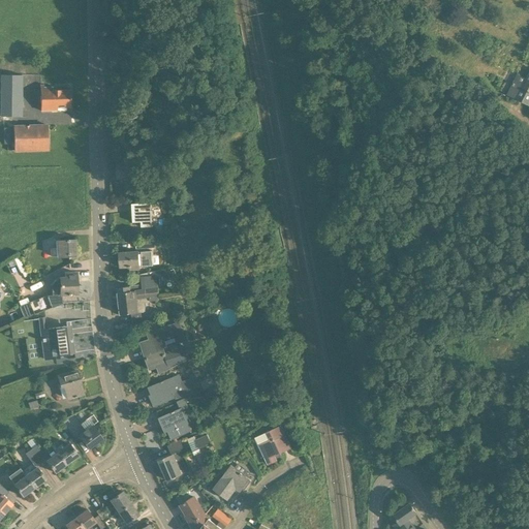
[(528,104),(528,72),(526,79),(518,75),(508,95),(528,104)]
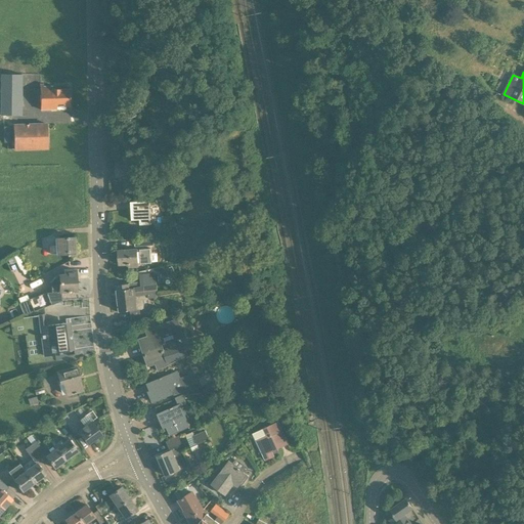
[(22,116),(22,75),(0,75),(0,116),(22,116)]
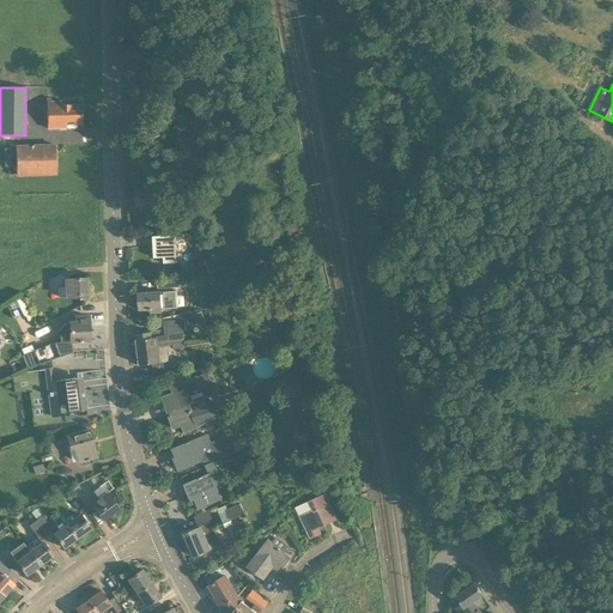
[(52,101),(50,98),(47,98),(47,129),(66,129),(66,125),(82,125),(82,105),(60,105),(60,101),(52,101)]
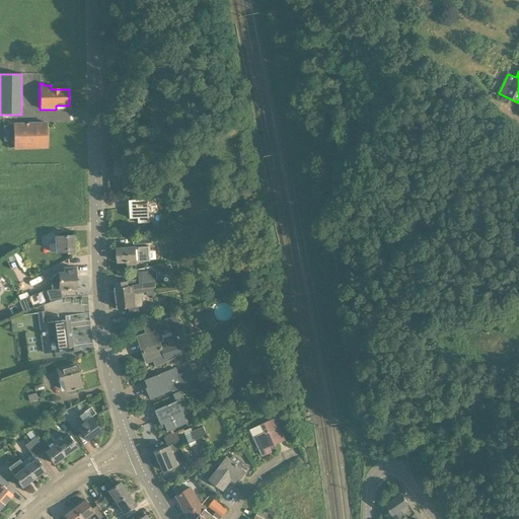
[(14,148),(47,147),(47,124),(13,125),(14,148)]
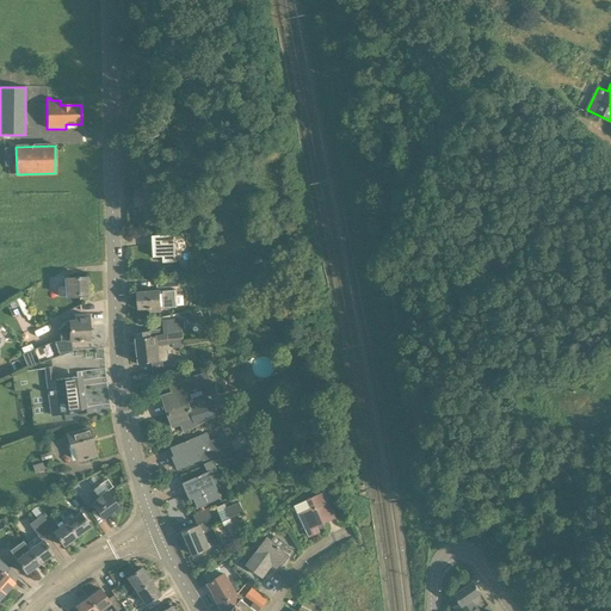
[(146,209),(146,207),(155,207),(155,198),(160,198),(160,186),(136,186),(136,207),(139,207),(139,209),(146,209)]
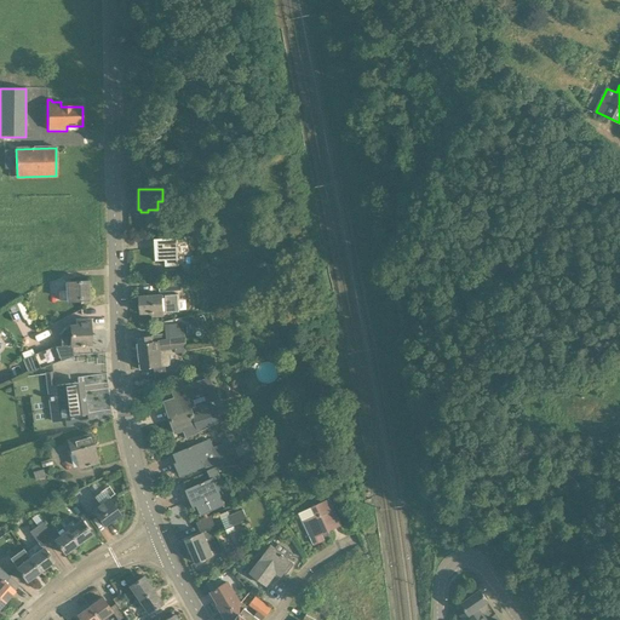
[(183,241),(189,239),(185,229),(179,233),(183,241)]
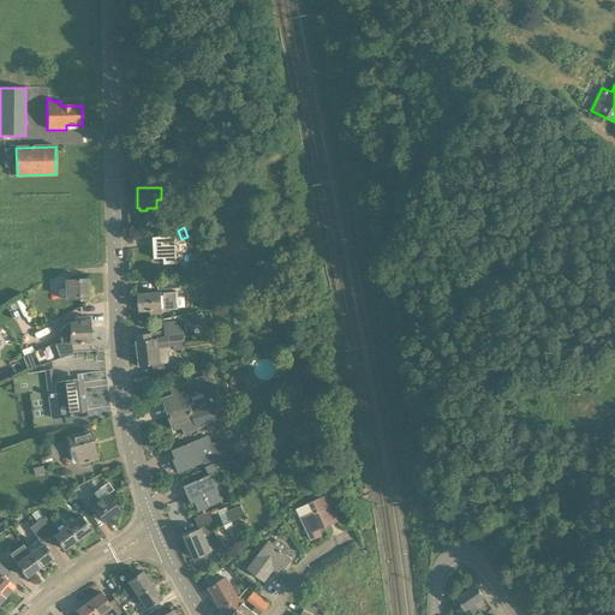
[(177,264),(175,237),(153,237),(153,238),(157,238),(159,246),(154,246),(155,260),(163,258),(165,264),(177,264)]
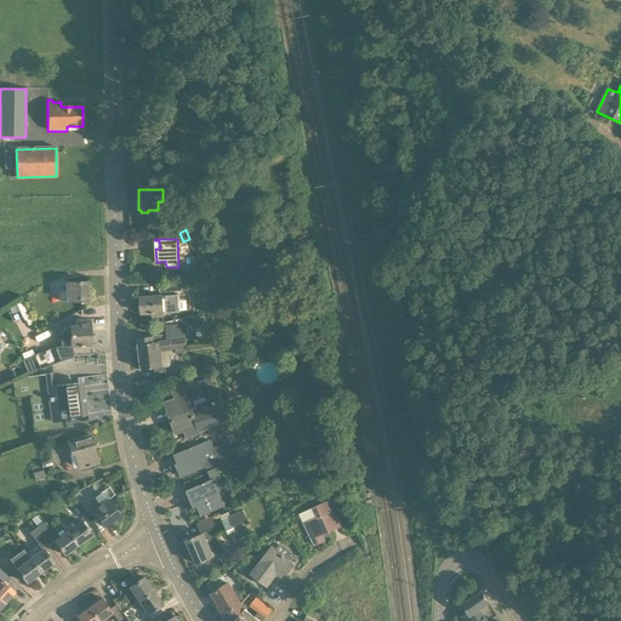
[(161,294),(183,292),(182,281),(161,283),(161,294)]
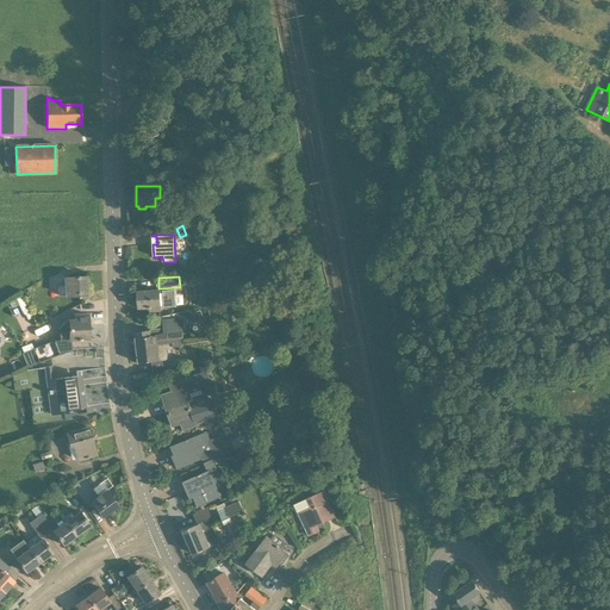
[(66,297),(87,296),(86,278),(64,279),(64,286),(60,286),(61,297),(66,297)]
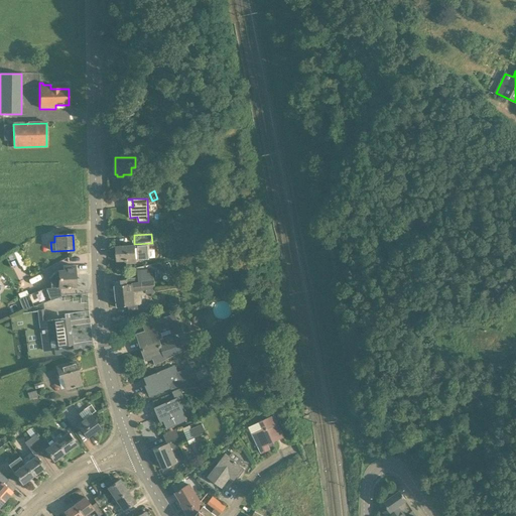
[(136,263),(136,254),(144,254),(143,246),(117,247),(117,254),(116,254),(116,259),(118,259),(118,261),(126,260),(127,264),(136,263)]
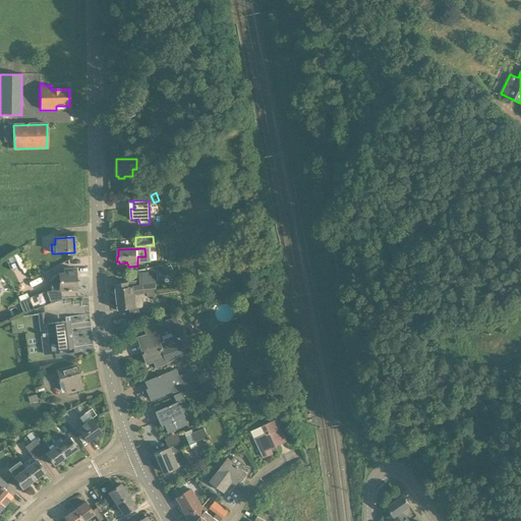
[(75,291),(74,267),(58,268),(49,280),(50,288),(29,296),(33,309),(63,299),(60,290),(75,291)]
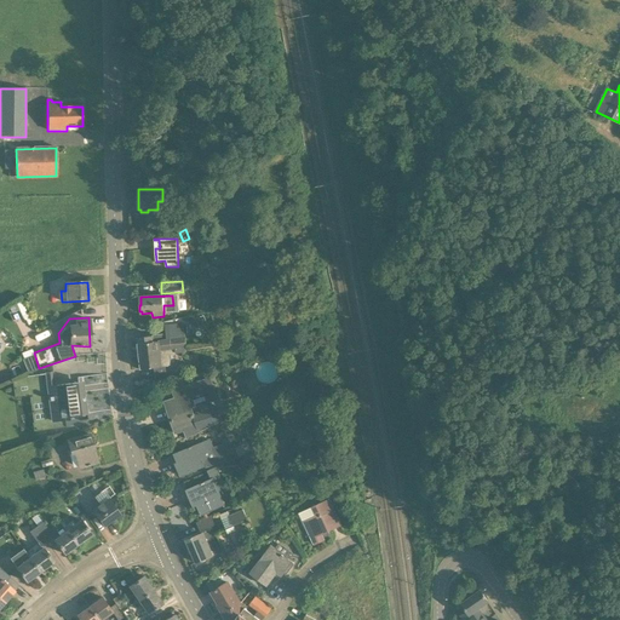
[(184,338),(183,325),(165,327),(166,334),(137,338),(139,354),(170,349),(170,342),(182,339),(184,348),(190,346),(189,343),(191,343),(190,338),(184,338)]
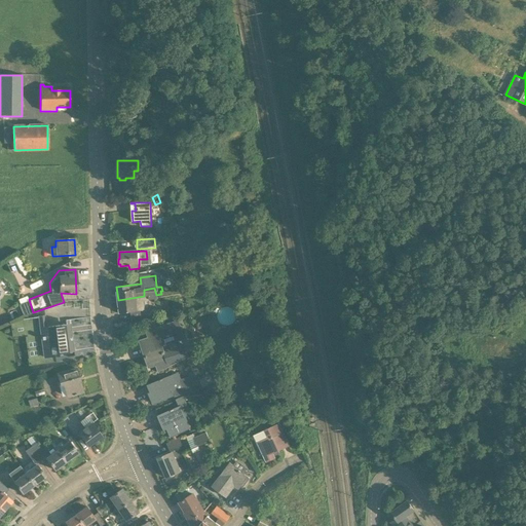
[(156,295),(154,288),(144,290),(144,296),(118,300),(119,313),(133,312),(134,327),(144,325),(142,311),(145,310),(144,302),(148,301),(148,300),(158,299),(157,296),(161,295),(161,294),(156,295)]
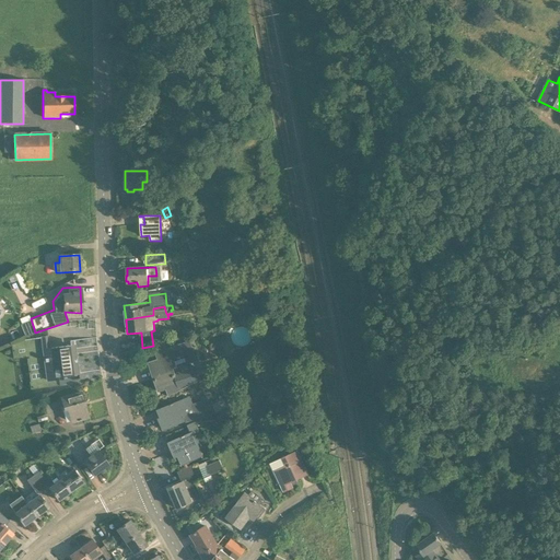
[(48,345),(47,334),(24,338),(11,343),(12,360),(26,357),(30,391),(59,386),(59,380),(66,378),(66,375),(79,374),(76,340),(48,345)]
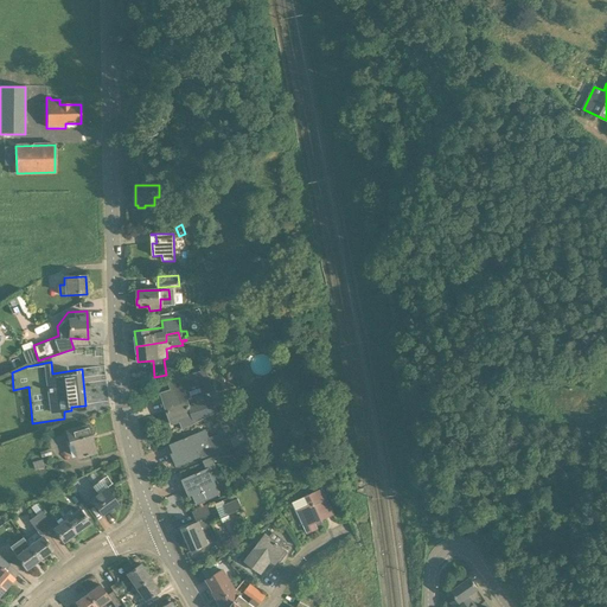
[(172,425),(193,417),(187,401),(212,393),(206,371),(179,381),(181,388),(161,395),(172,425)]
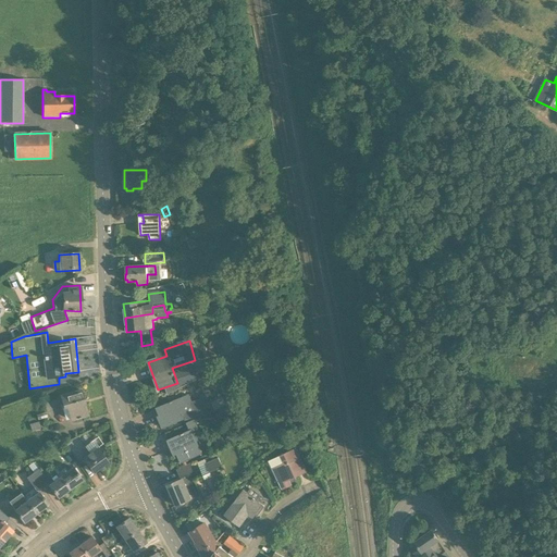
[(87,416),(81,391),(60,397),(63,409),(66,408),(70,420),(87,416)]
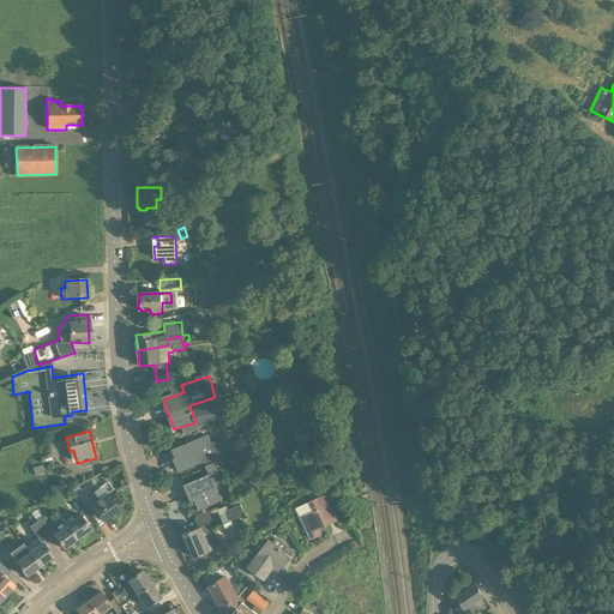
[(211,443),(208,437),(175,450),(179,457),(173,459),(179,471),(203,462),(204,467),(205,467),(205,469),(215,464),(215,463),(224,458),(220,445),(223,444),(222,439),(211,443)]
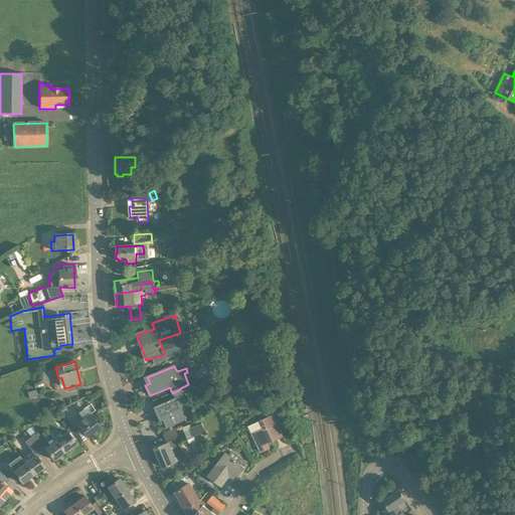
[(202,390),(209,384),(204,379),(198,385),(202,390)]
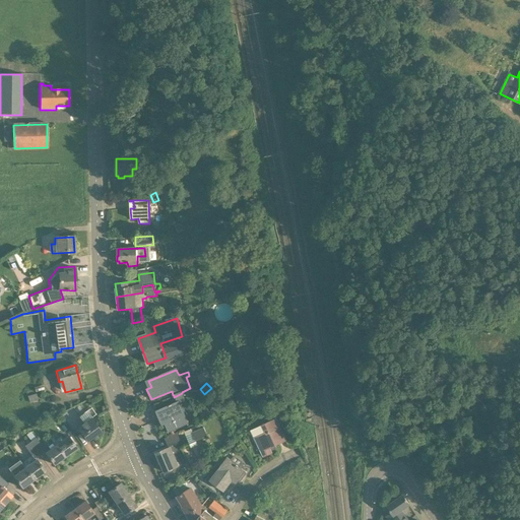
[(168,431),(194,420),(182,393),(174,397),(177,403),(156,411),(164,428),(166,427),(168,431)]
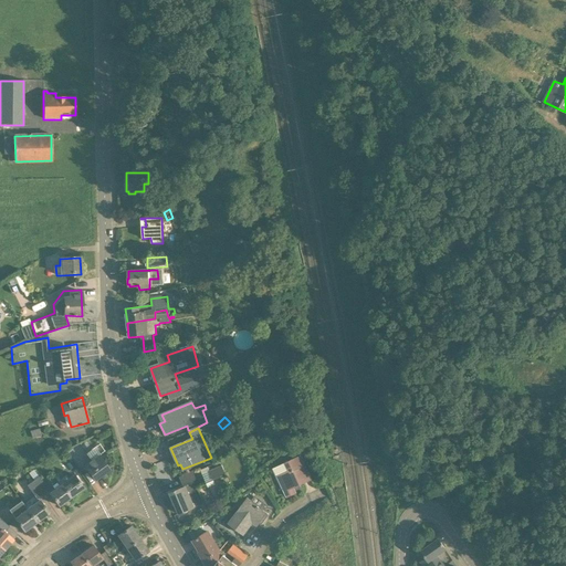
[(95,480),(108,470),(98,456),(104,451),(100,444),(87,453),(92,461),(85,465),(95,480)]
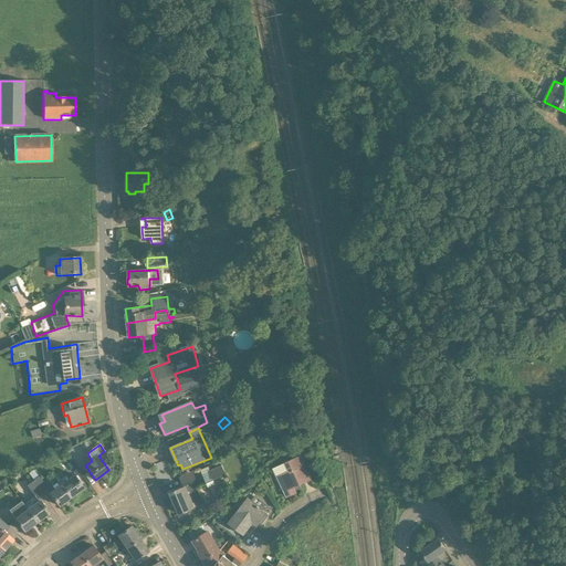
[(222,456),(230,451),(226,444),(219,449),(222,456)]
